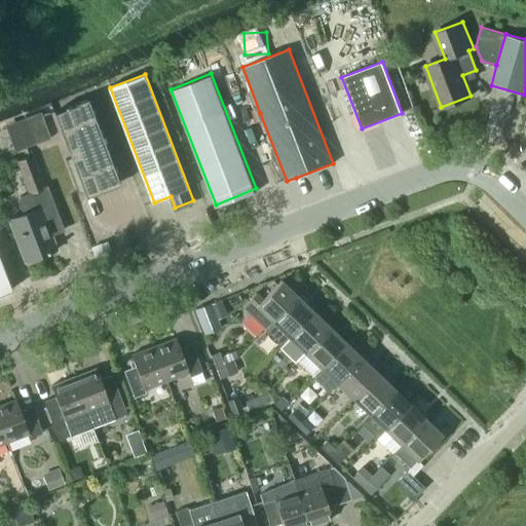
[(85,197),(122,183),(90,98),(52,113),(70,158),(65,160),(77,194),(83,191),(85,197)]
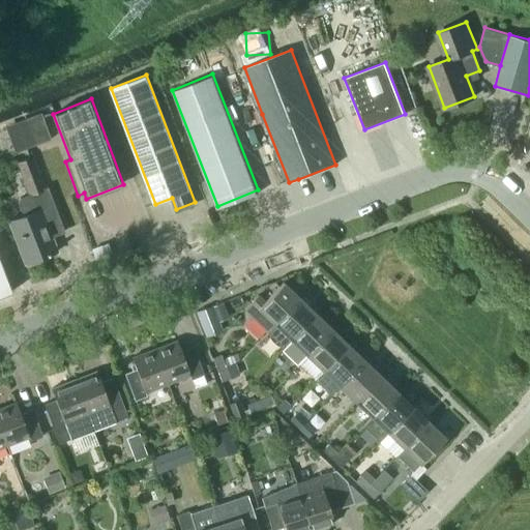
[(33,117),(11,120),(17,149),(38,145),(33,117)]
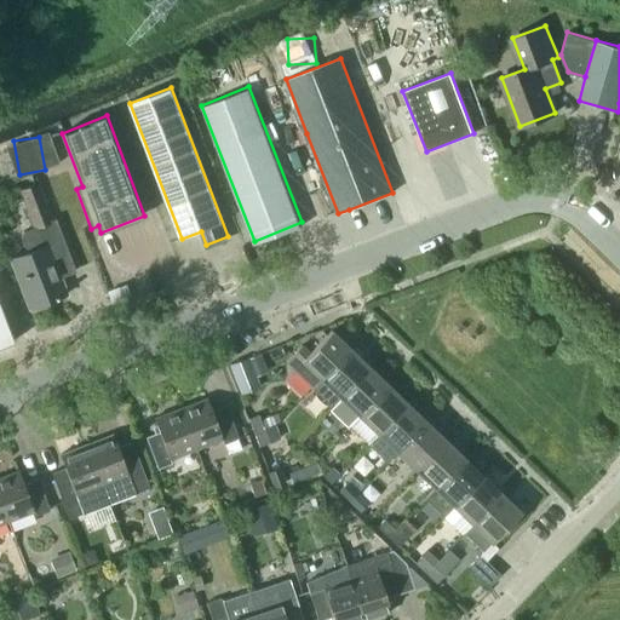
[(39,182),(18,190),(33,229),(53,220),(39,182)]
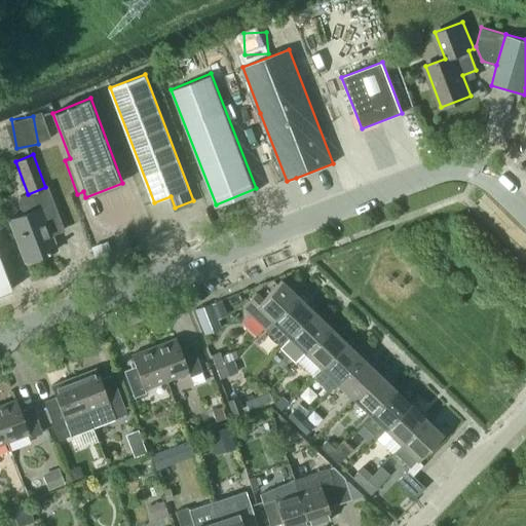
[(22,214),(8,219),(25,262),(55,250),(50,235),(64,231),(47,187),(45,187),(28,194),(20,197),(19,203),(22,214)]
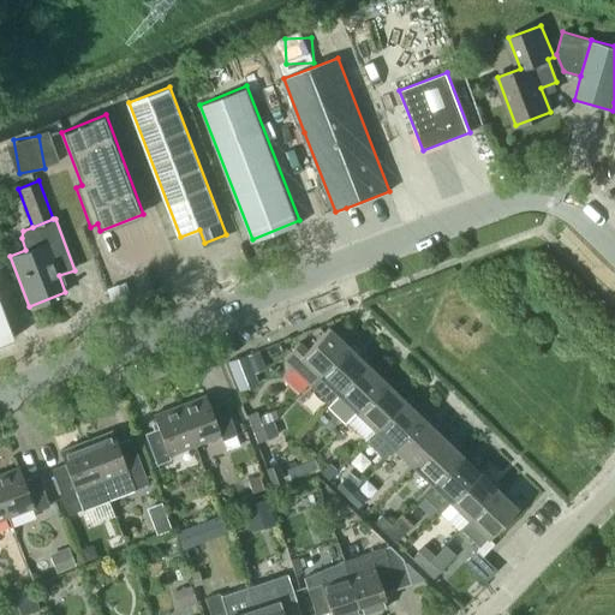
[(0,344),(11,340),(12,339),(0,306),(0,344)]
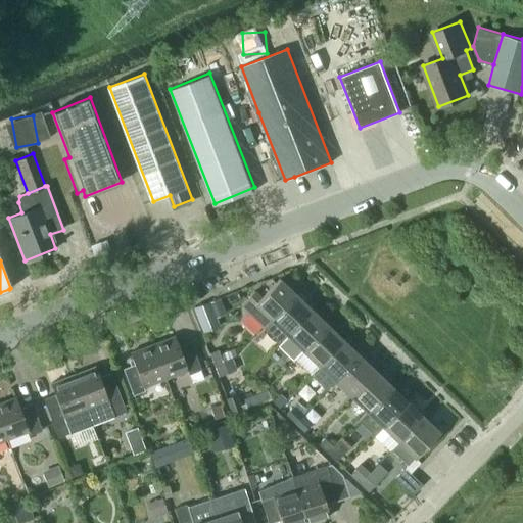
[(270,319),(271,320),(295,294),(279,279),(262,297),(254,290),(240,305),(263,327),(270,319)]
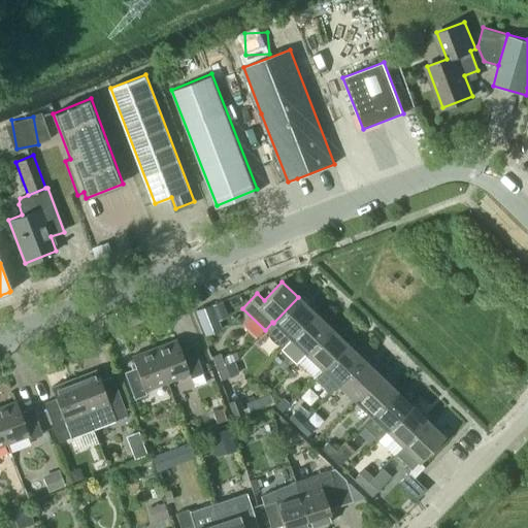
[(315,312),(298,297),(273,323),(272,322),(265,330),(283,347),(315,312)]
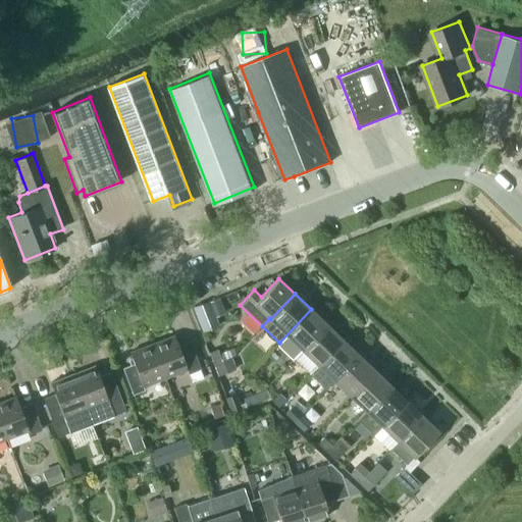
[(209,301),(192,308),(202,332),(219,325),(209,301)]
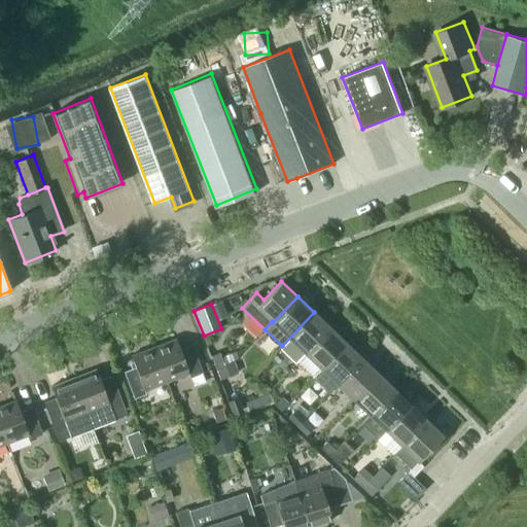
[(294,363),(305,353),(329,327),(314,312),(282,346),(279,348),(294,363)]
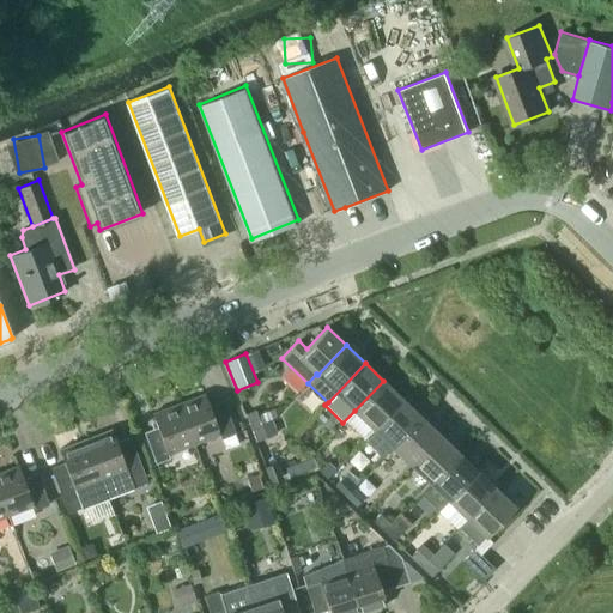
[(402,399),(383,381),(354,411),(374,429),(402,399)]
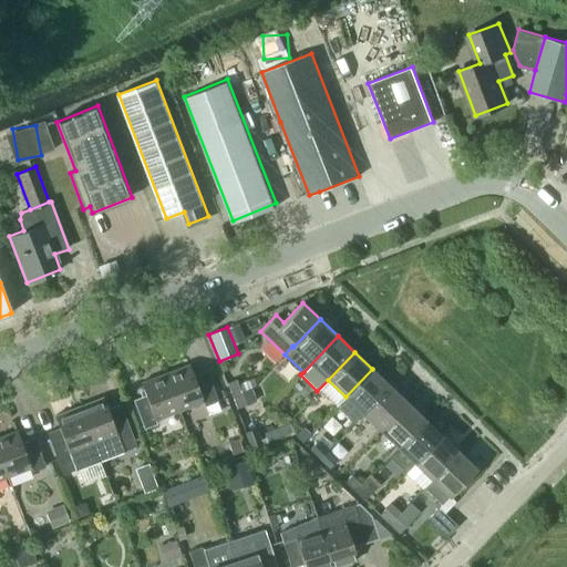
[(189,364),(165,373),(179,411),(203,401),(205,405),(218,401),(206,371),(194,377),(189,364)]
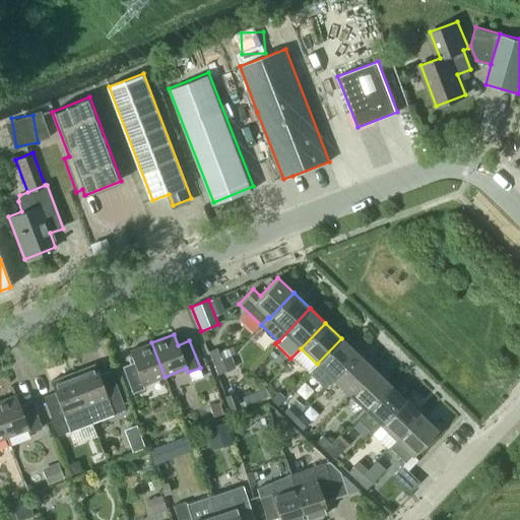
[(332,379),(333,379),(358,353),(341,338),(317,364),(309,372),(324,387),(332,379)]
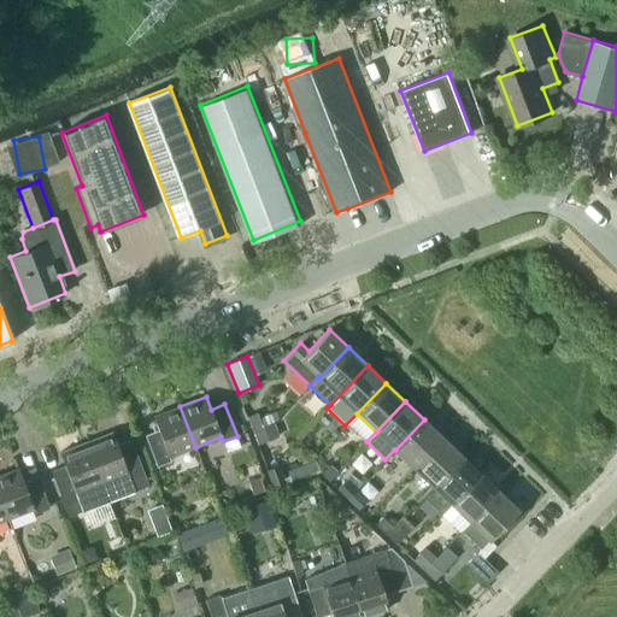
[(195,447),(180,406),(153,416),(158,429),(145,435),(157,466),(171,462),(169,457),(195,447)]
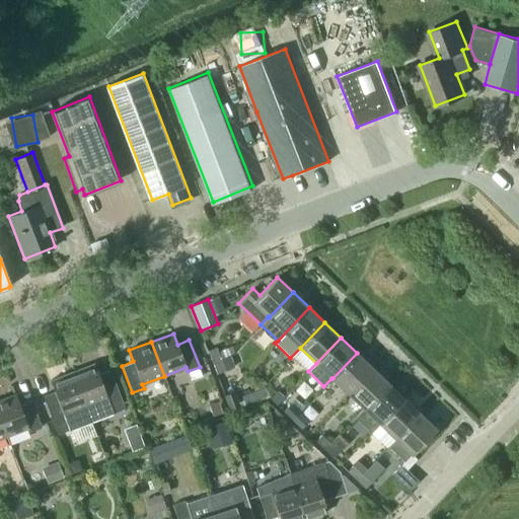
[(208,350),(217,373),(225,370),(216,347),(208,350)]
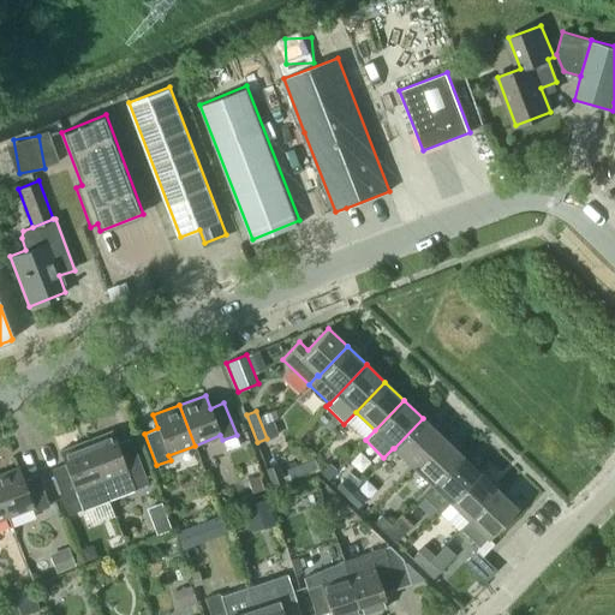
[(441,436),(423,418),(394,448),(412,466),(441,436)]
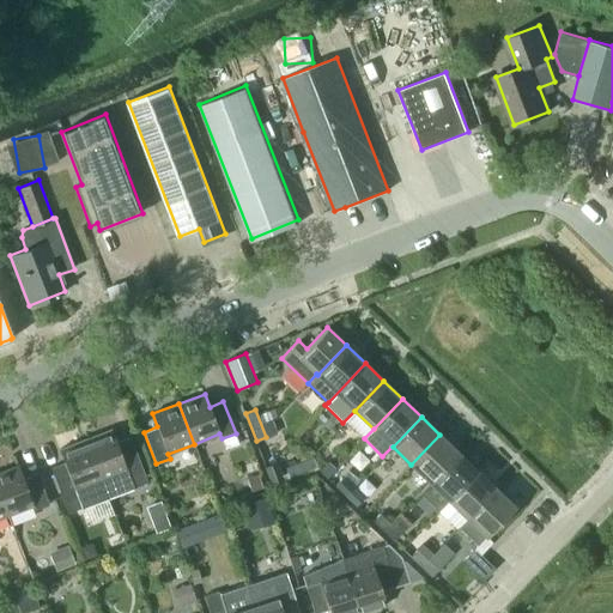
[(111,430),(85,439),(107,497),(147,481),(131,437),(116,442),(111,430)]
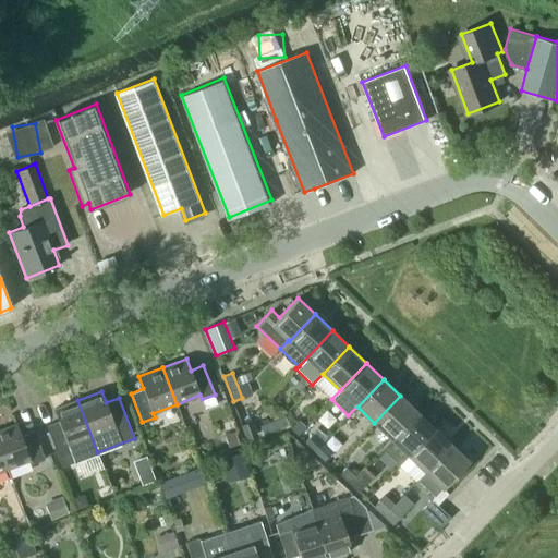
[(374,423),(391,439),(417,412),(400,396),(374,423)]
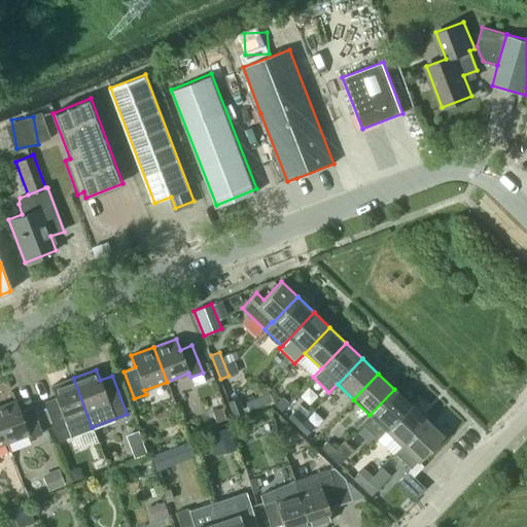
[(58,441),(92,427),(73,378),(50,386),(56,397),(43,402),(58,441)]
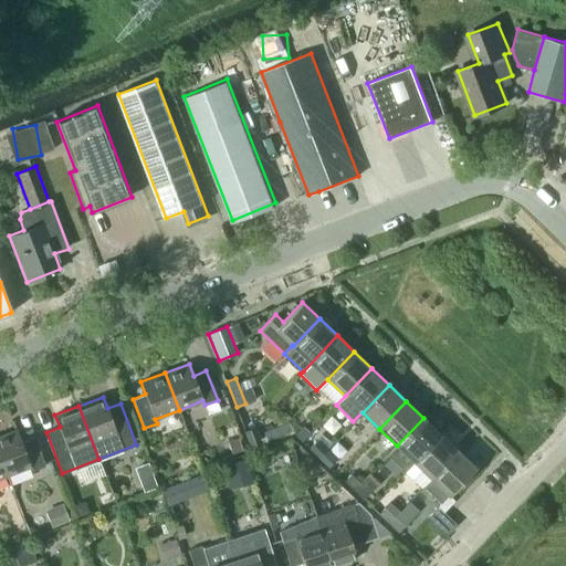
[(440,435),(423,418),(397,446),(387,456),(405,472),(413,462),(440,435)]
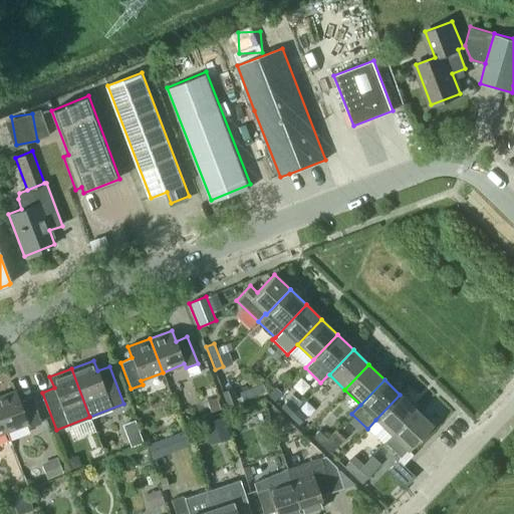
[(262,383),(251,388),(254,396),(265,391),(262,383)]
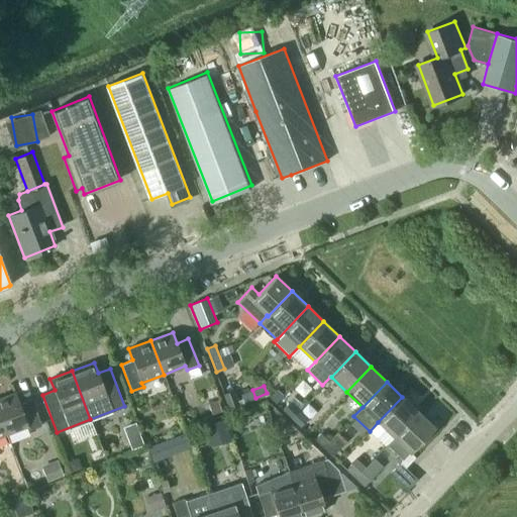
[(223,394),(228,408),(239,404),(233,390),(223,394)]
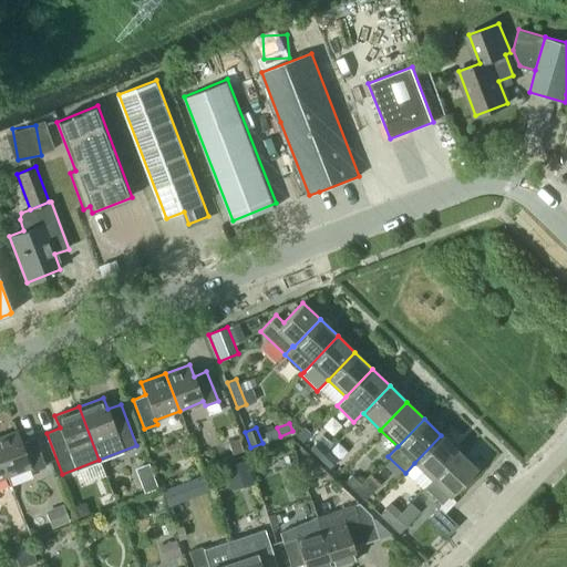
[(280,436),(277,428),(264,432),(267,441),(280,436)]
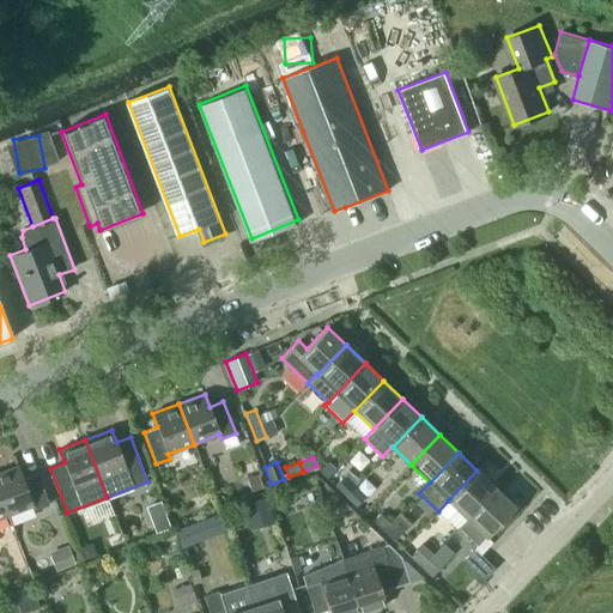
[(18,465),(0,472),(0,496),(7,515),(34,505),(35,510),(49,504),(37,473),(23,478),(18,465)]
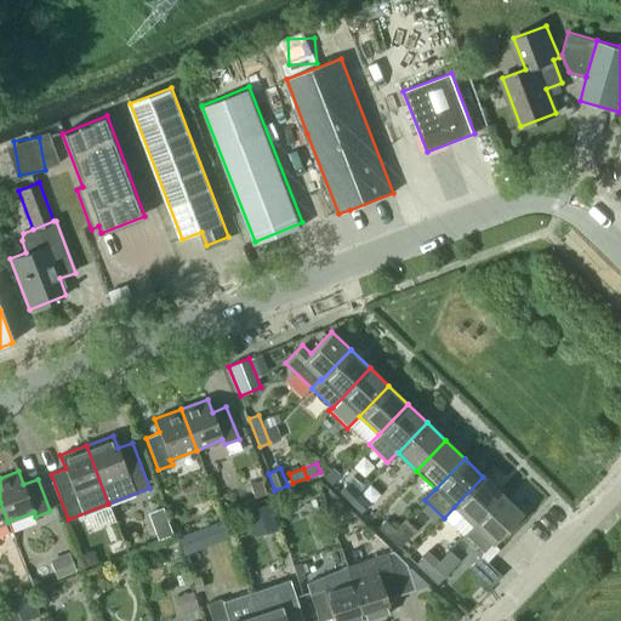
[(357,494),(364,486),(354,477),(347,484),(339,477),(332,484),(340,491),(349,501),(357,494)]
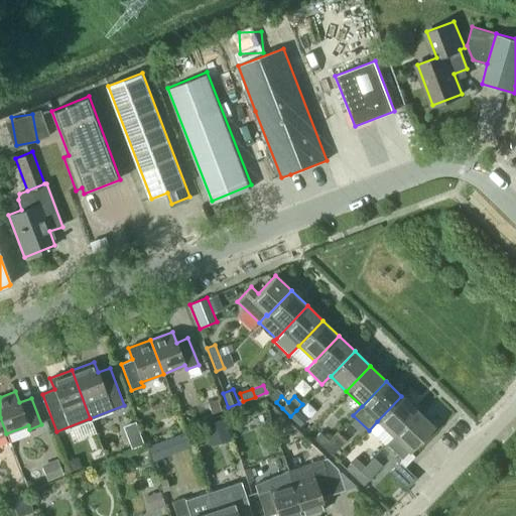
[(377,421),(393,436),(417,411),(401,396),(377,421)]
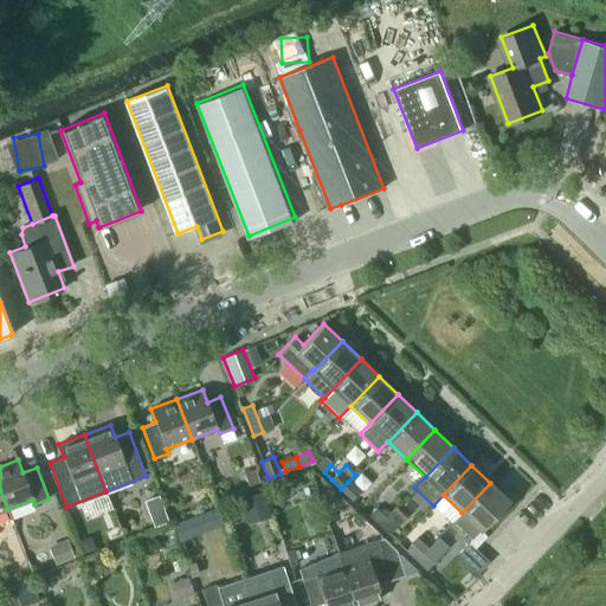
[(255,469),(244,474),(249,487),(260,482),(255,469)]
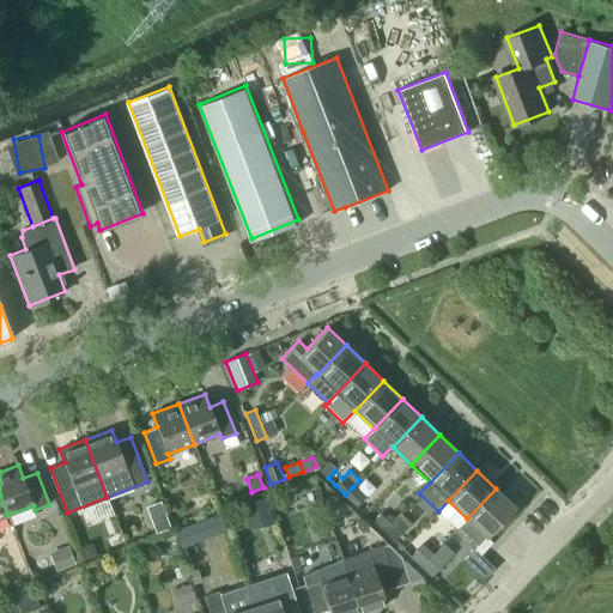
[(363,498),(352,487),(345,495),(356,505),(363,498)]
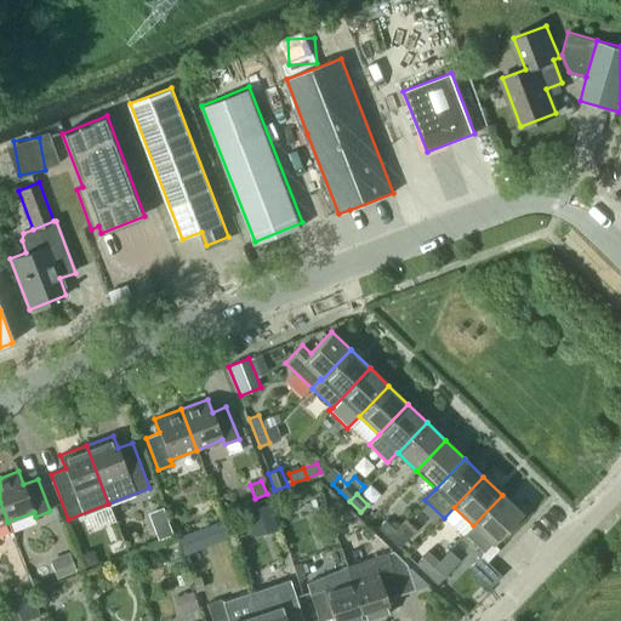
[(522,513),(502,495),(473,525),(493,543),(522,513)]
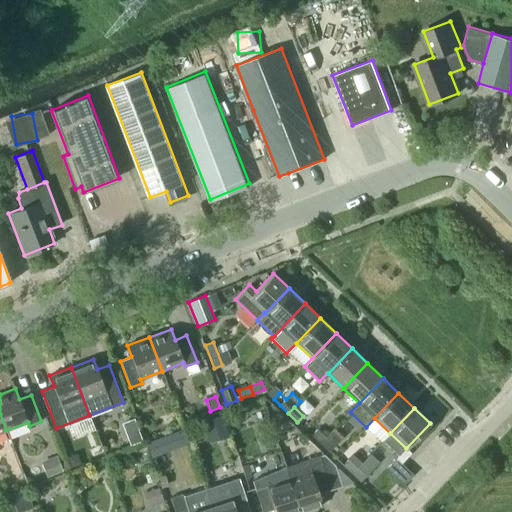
[(203,422),(207,436),(228,429),(224,415),(203,422)]
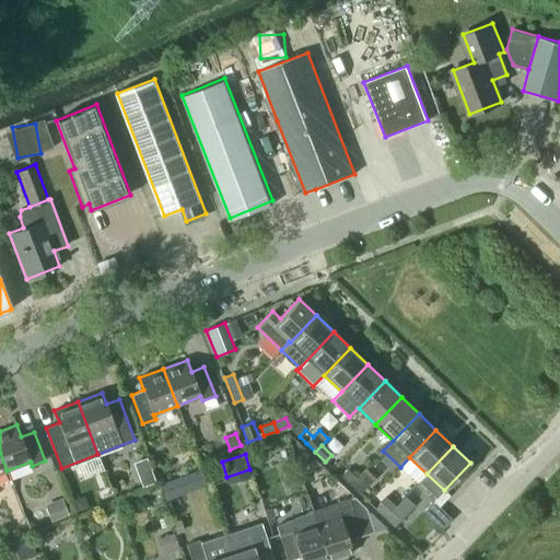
[(340,476),(349,485),(356,478),(347,469),(340,476)]
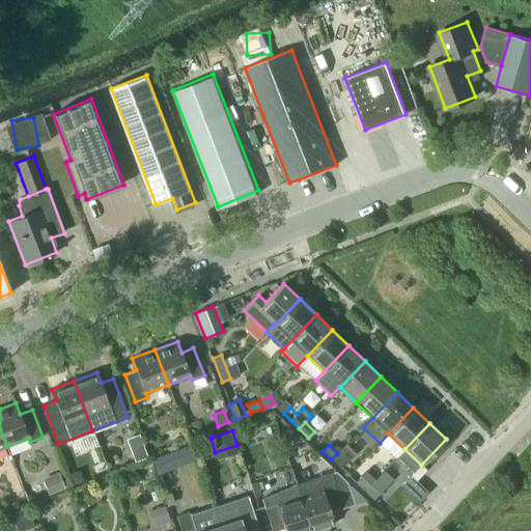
[(132,451),(135,462),(147,456),(143,447),(132,451)]
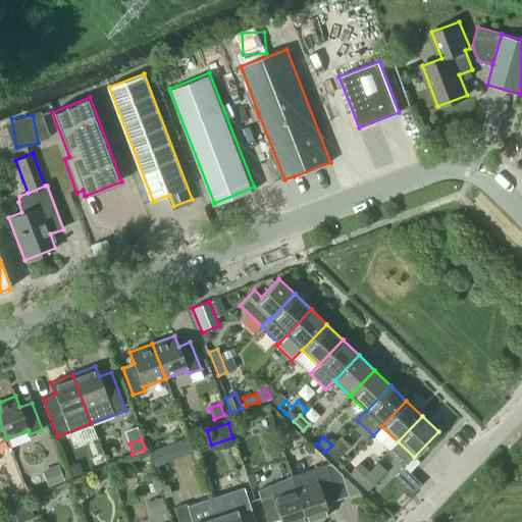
[(325,452),(334,460),(341,454),(331,446),(325,452)]
